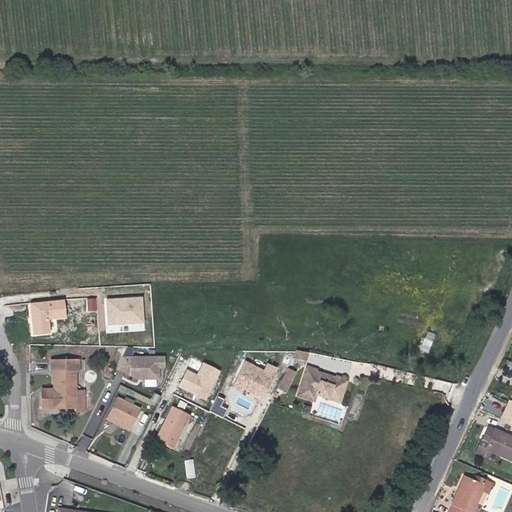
[(420,350),(429,353),(434,340),(425,337),(420,350)]
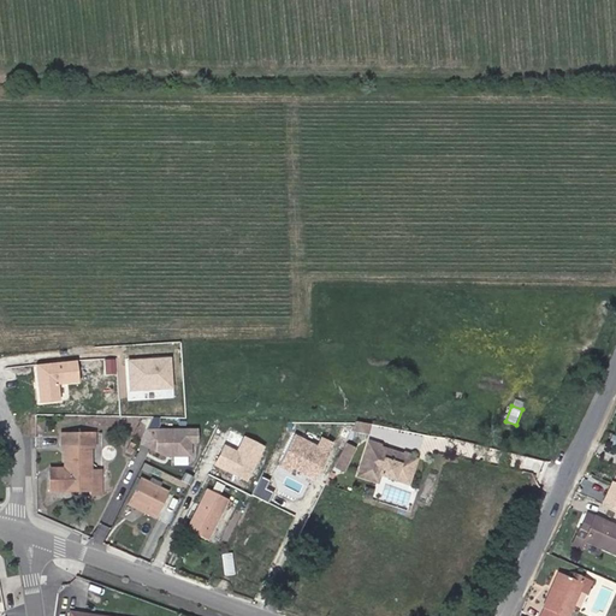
[(173,431),(155,421),(143,443),(150,446),(159,432),(170,437),(173,431)]
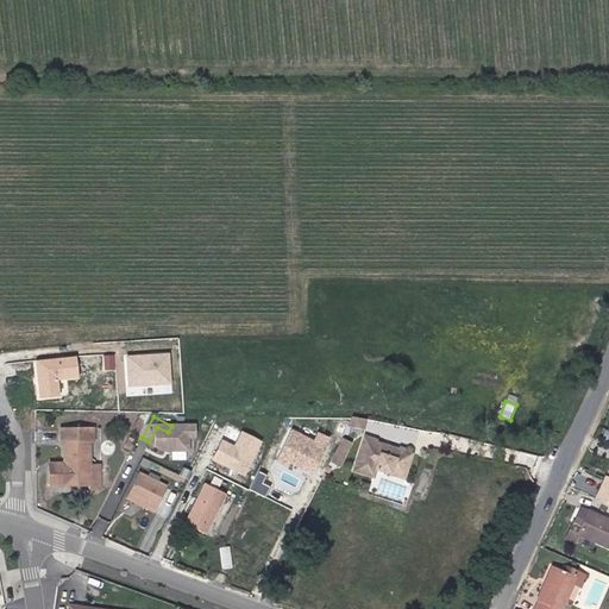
[(263,426),(274,427),(275,418),(264,416),(263,426)]
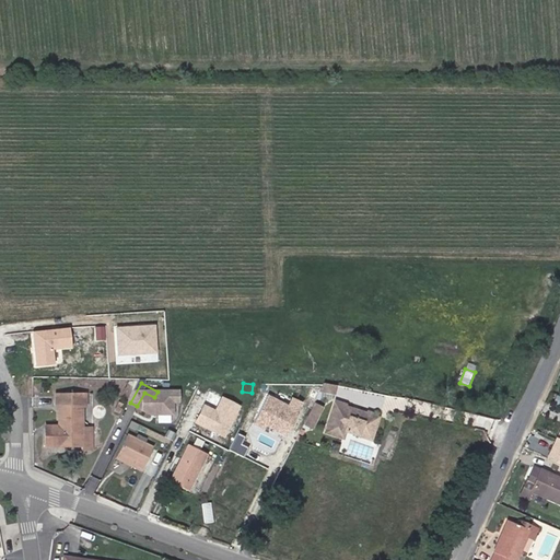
[(335,394),(336,386),(324,384),(319,391),(335,394)]
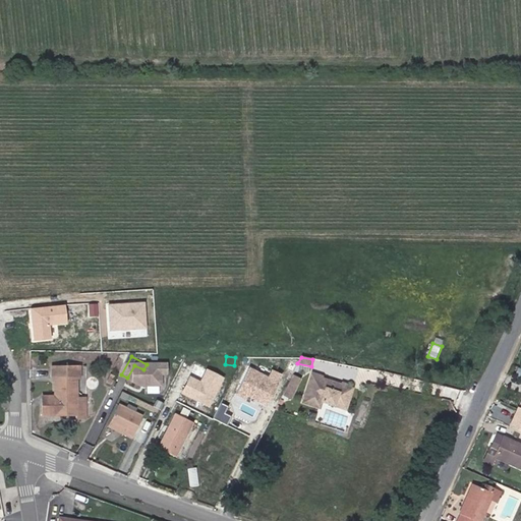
[(136,383),(143,369),(134,365),(127,378),(136,383)]
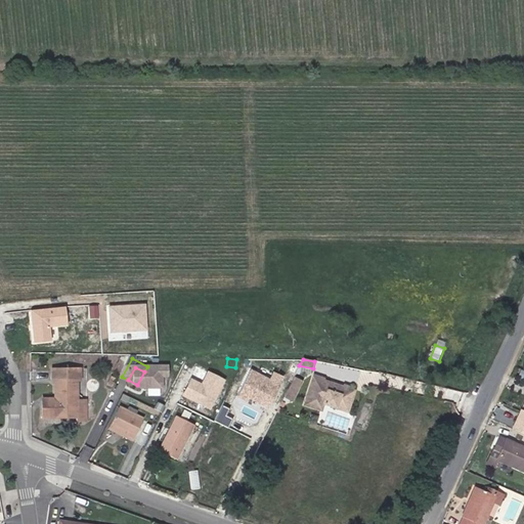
[(86,401),(77,401),(77,379),(73,379),(72,368),(52,368),(52,380),(55,380),(55,398),(56,401),(43,401),(42,417),(78,417),(77,420),(86,420),(86,401)]
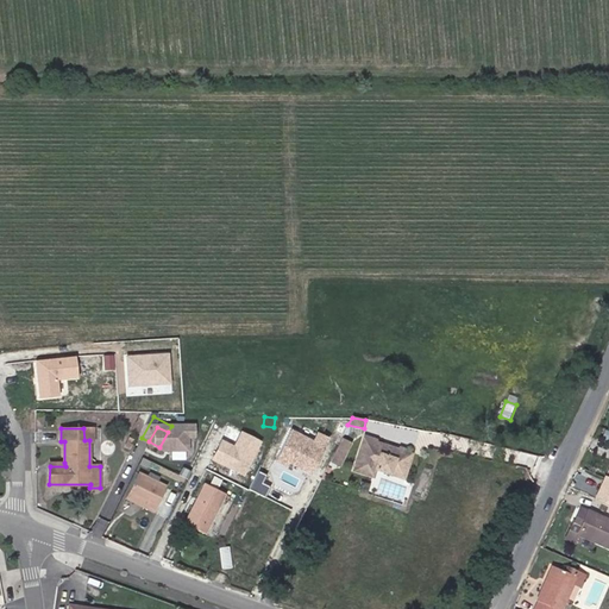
[(400,452),(375,444),(375,441),(365,438),(353,471),(375,478),(377,470),(406,479),(413,456),(407,453),(400,452)]
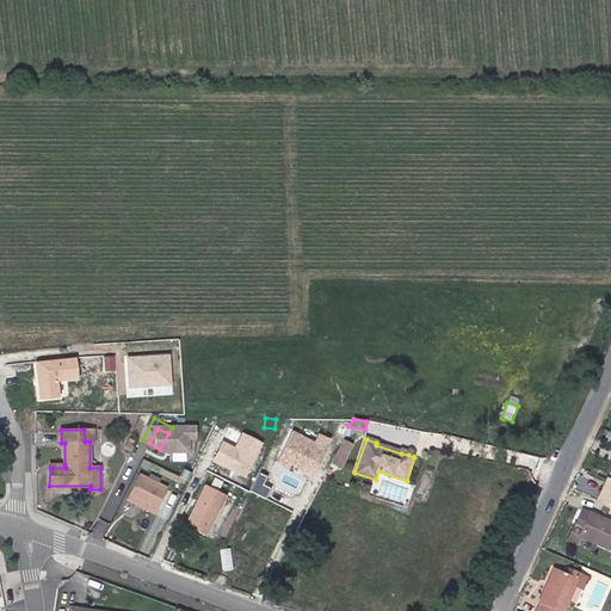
[(329,464),(340,469),(351,445),(341,440),(329,464)]
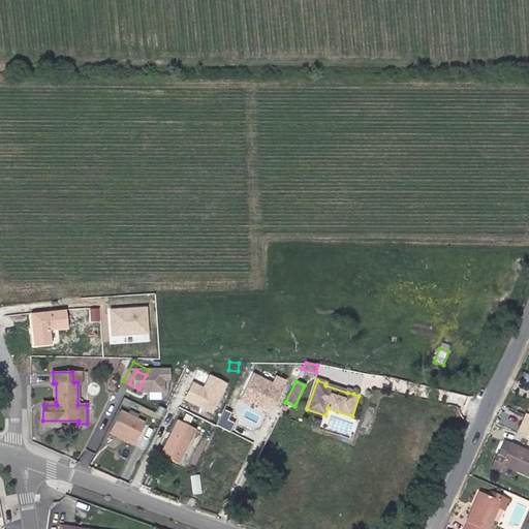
[(245,393),(240,401),(246,404),(250,395),(245,393)]
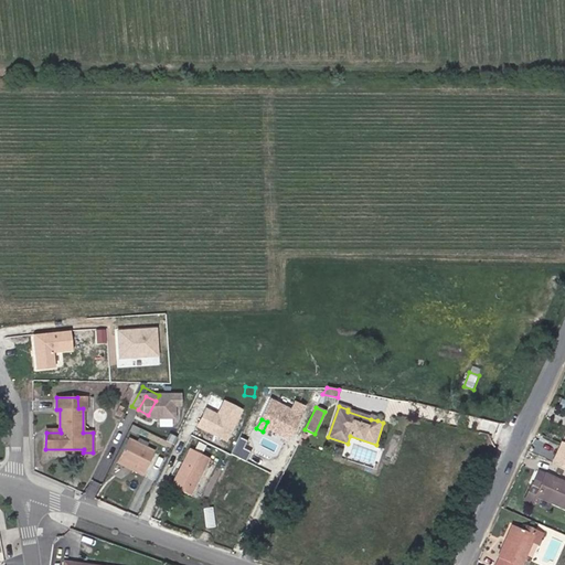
[(246,462),(268,475),(281,451),(249,435),(237,458),(246,462)]
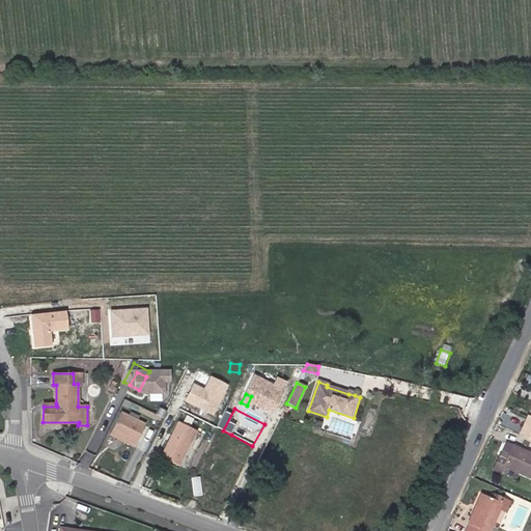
[(118,436),(115,441),(122,444),(126,439),(134,443),(144,424),(137,420),(139,416),(131,412),(128,416),(120,412),(111,431),(118,436)]
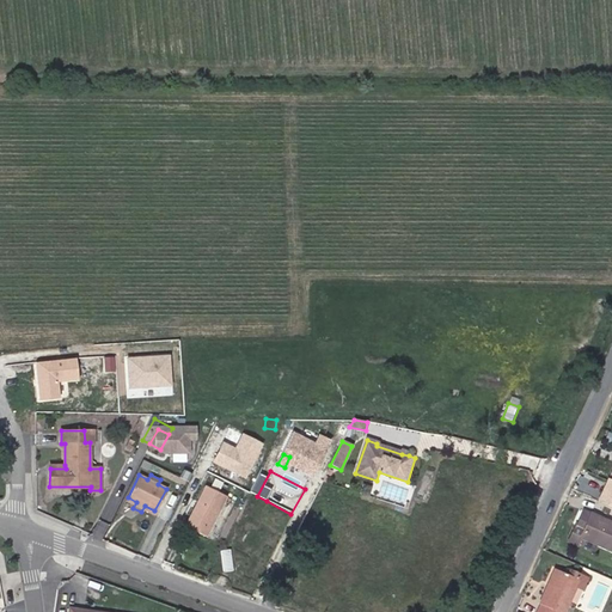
[(206,534),(226,495),(207,487),(187,526),(206,534)]
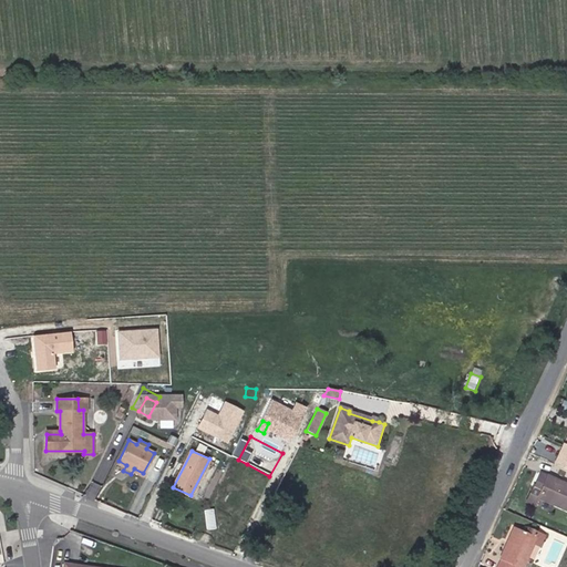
[(227,483),(235,487),(247,464),(238,460),(227,483)]
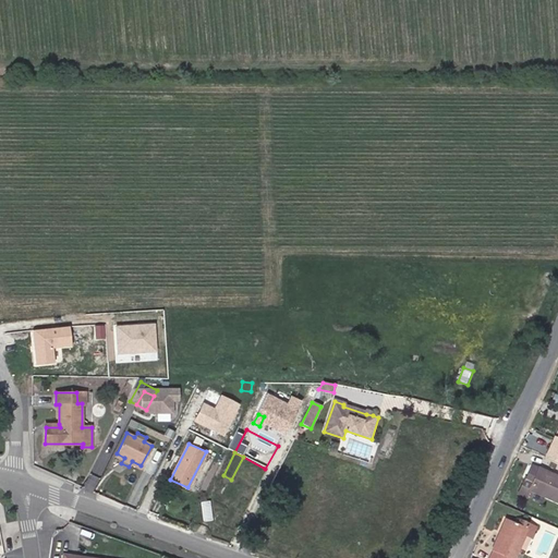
[(545,472),(537,468),(530,482),(538,485),(545,472)]
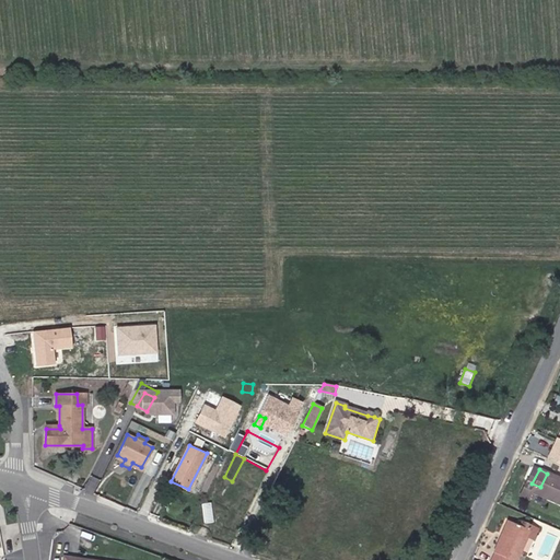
[(533,502),(537,492),(559,502),(559,480),(547,474),(540,487),(532,483),(524,498),(533,502)]
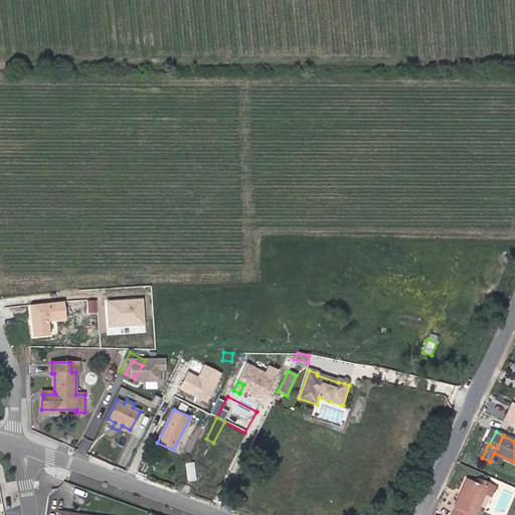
[(463,514),(484,514),(495,492),(479,485),(473,497),(470,496),(462,513),(463,514)]
